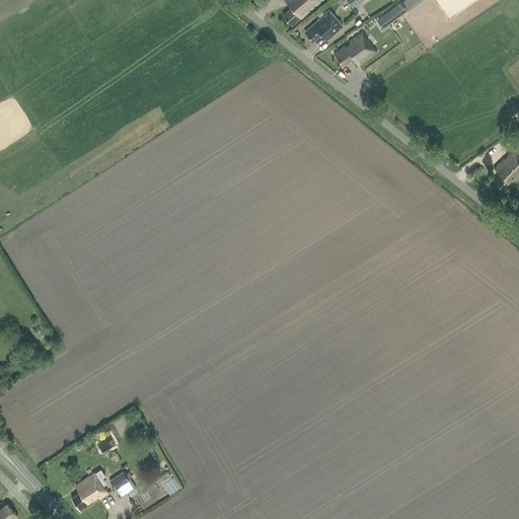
[(290,27),(322,0),(284,0),(283,1),(290,10),(282,16),(290,27)]
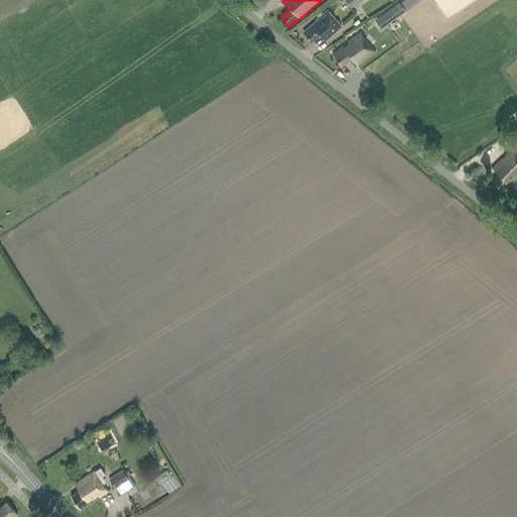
[(329,10),(326,12),(315,21),(315,22),(302,33),(310,42),(319,35),(320,36),(321,35),(325,39),(342,26),(329,10)]
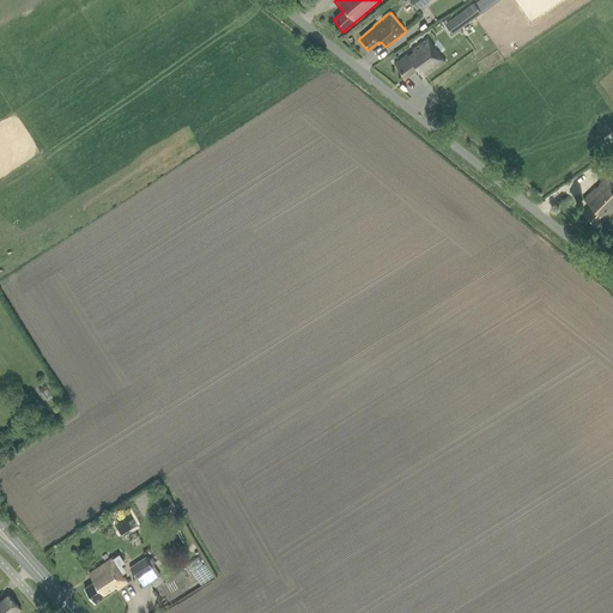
[(453,19),(460,29),(469,22),(462,12),(453,19)]
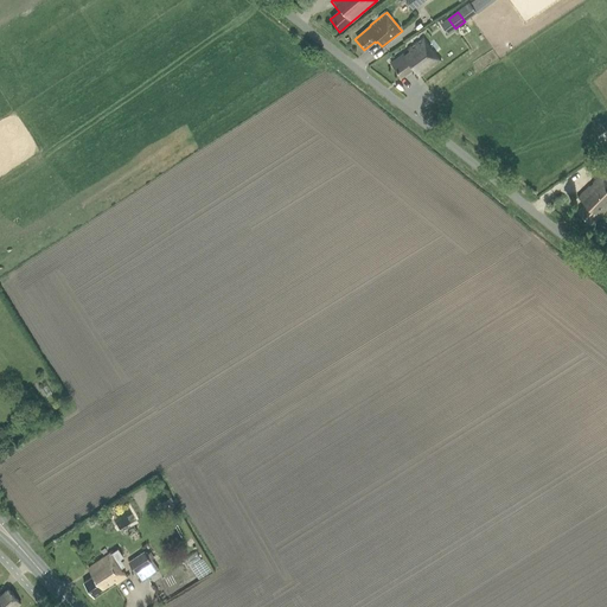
[(417,77),(439,62),(421,38),(403,52),(406,55),(402,57),(401,55),(389,64),(400,80),(411,70),(417,77)]
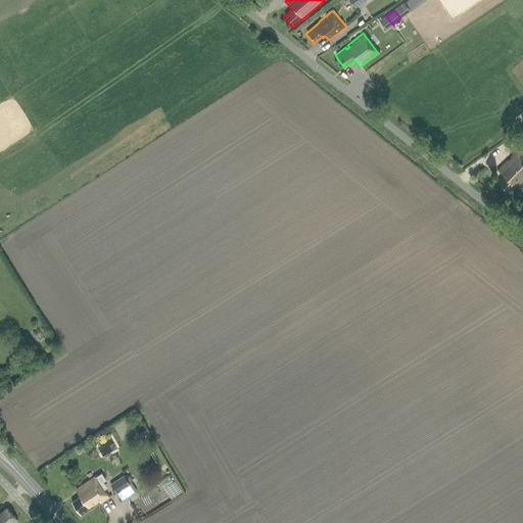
[(508,192),(522,176),(522,155),(516,149),(496,171),(503,176),(497,182),(508,192)]
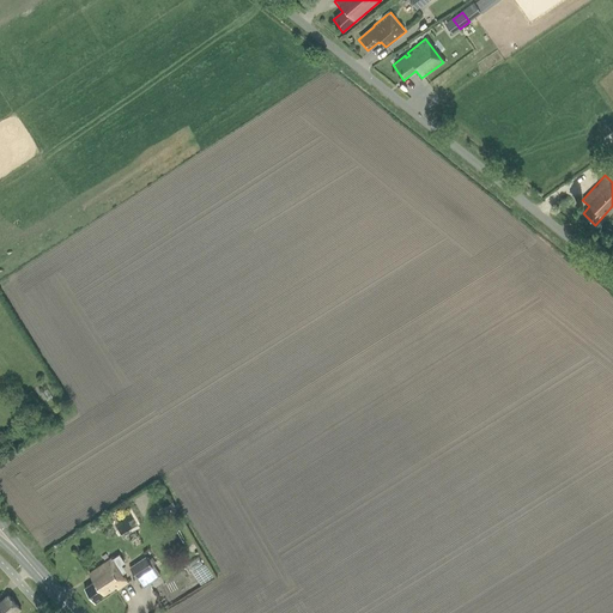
[(161,509),(169,522),(181,515),(173,502),(161,509)]
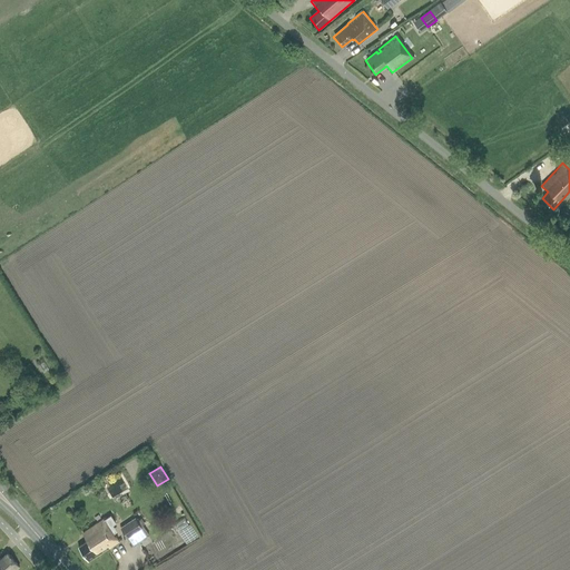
[(111,490),(114,497),(128,492),(126,485),(111,490)]
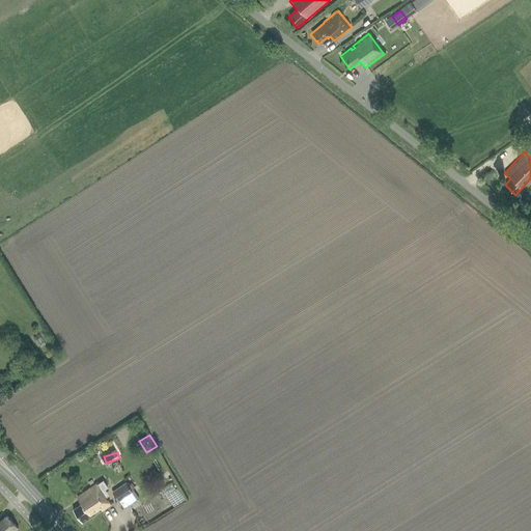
[(82,505),(74,510),(82,523),(109,505),(105,498),(104,496),(101,492),(104,490),(105,488),(106,488),(108,486),(104,480),(90,490),(77,498),(82,505)]
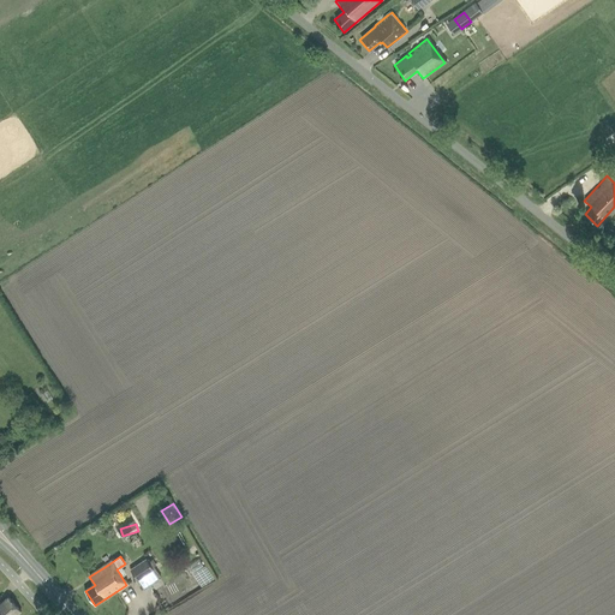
[(147,559),(131,569),(144,590),(160,579),(147,559)]
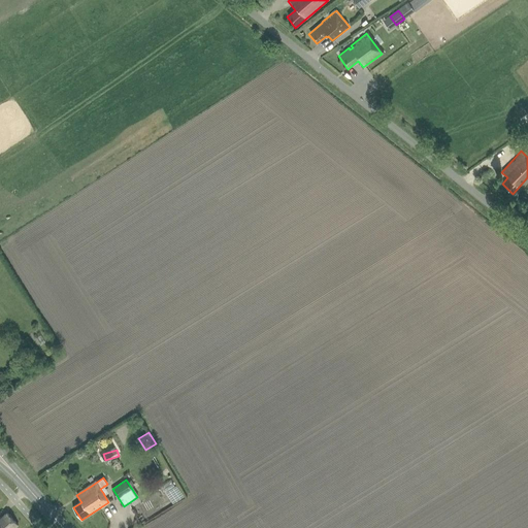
[(14,527),(18,526),(6,513),(0,517),(0,527),(14,527)]
